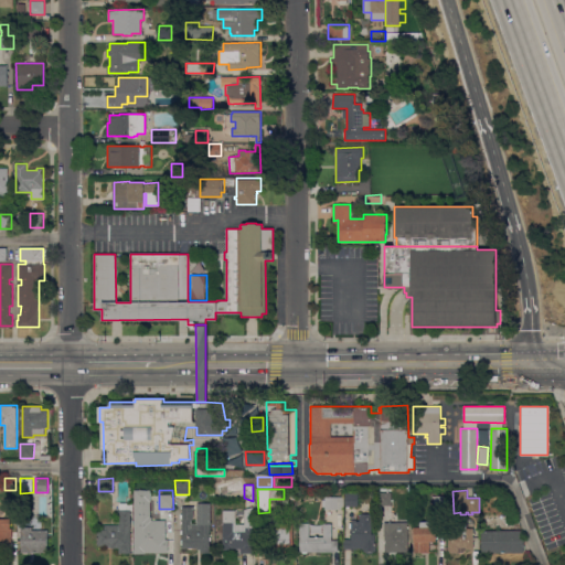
[(345,492),(358,492),(358,507),(345,505),(345,492)]
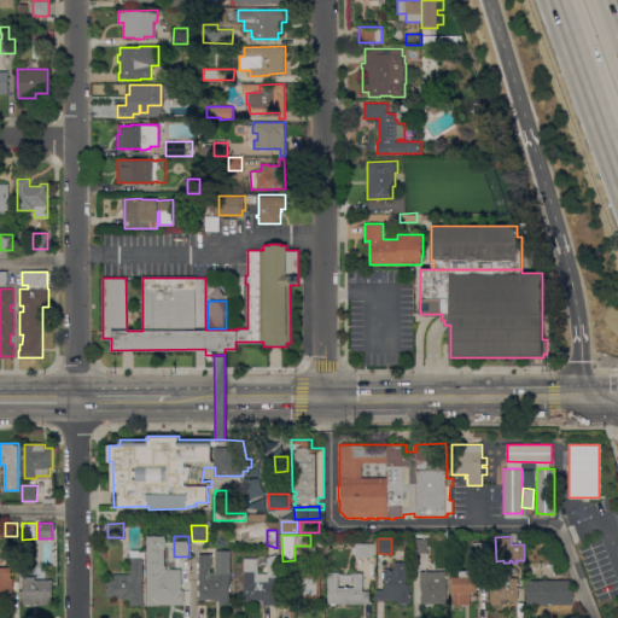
[(427,553),(413,553),(413,538),(427,538),(427,553)]
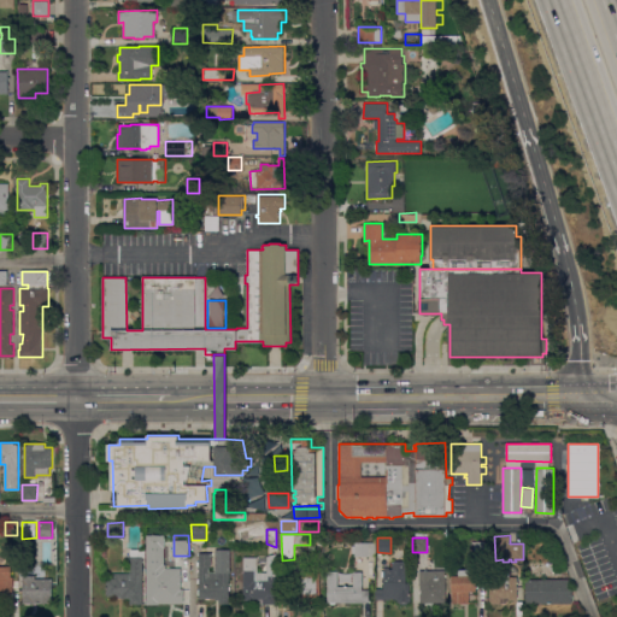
[(472,541),(486,541),(486,556),(472,556),(472,541)]
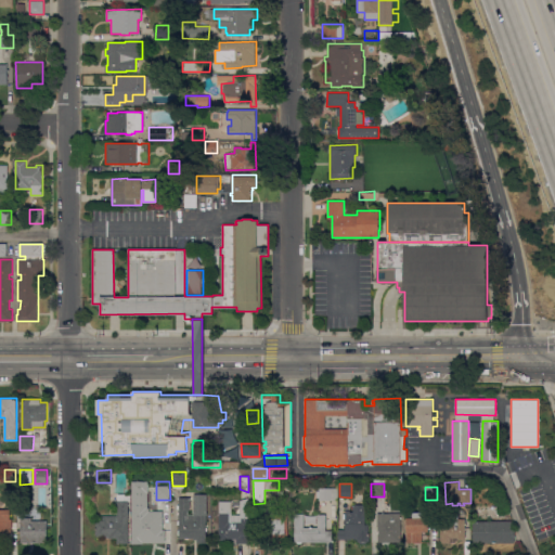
[(319,501),(319,488),(337,488),(337,500),(319,501)]
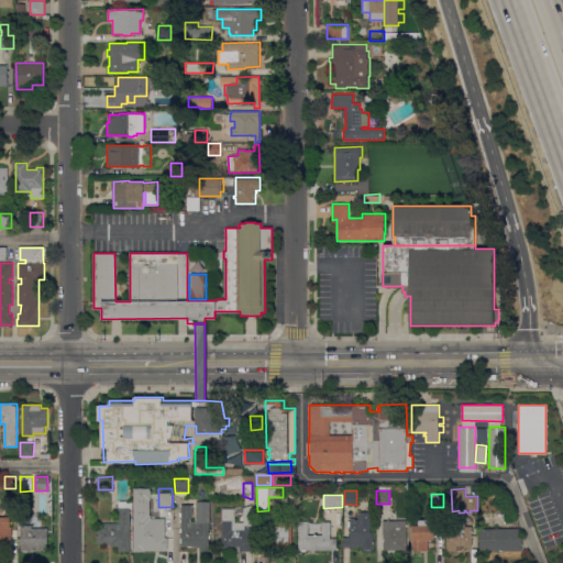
[(130,551),(119,551),(119,545),(108,545),(108,543),(97,543),(97,528),(105,528),(105,523),(119,523),(119,508),(119,501),(132,501),(132,508),(130,508),(130,551)]
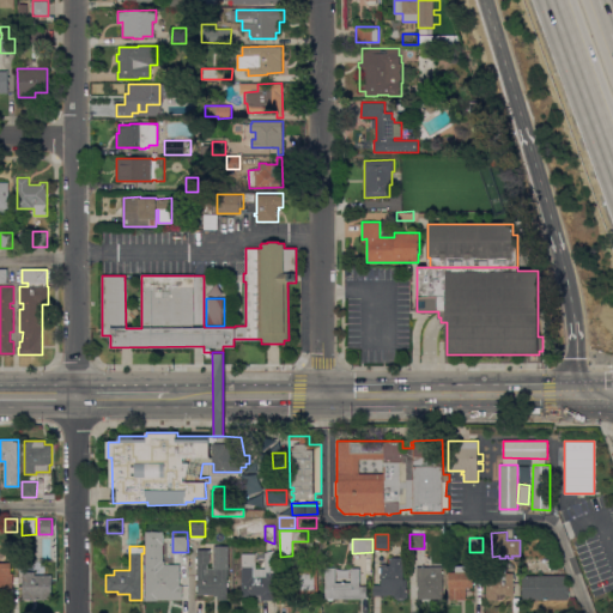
[(198,594),(198,590),(196,592),(196,586),(198,586),(198,580),(196,580),(196,575),(198,575),(198,569),(196,569),(196,565),(198,565),(198,562),(195,562),(195,557),(198,558),(198,550),(210,550),(210,563),(207,563),(207,569),(214,569),(214,546),(228,546),(228,582),(229,582),(229,586),(228,586),(228,599),(218,600),(218,596),(214,596),(214,594),(211,594),(208,595),(206,596),(205,595),(202,594),(198,594)]
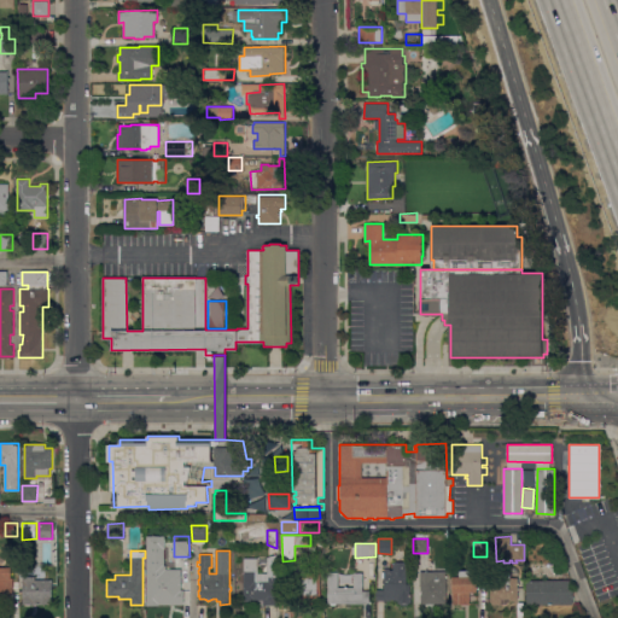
[(162,553),(162,577),(173,577),(173,572),(182,572),(182,576),(181,576),(181,590),(184,590),(184,605),(147,605),(147,553),(162,553)]
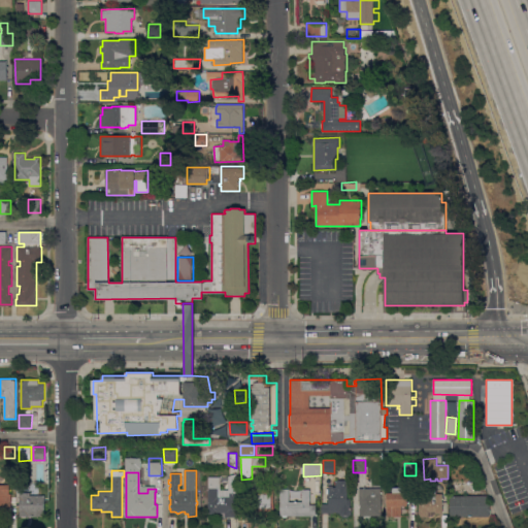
[(237,517),(225,517),(225,515),(208,515),(208,476),(220,476),(220,489),(228,489),(228,475),(236,472),(237,517)]
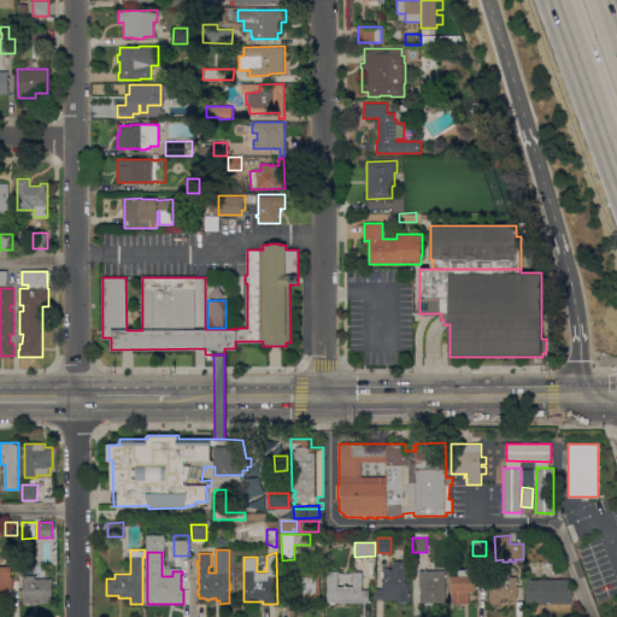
[(383,588),(383,577),(382,577),(382,571),(383,571),(383,568),(389,568),(389,569),(392,569),(392,560),(406,560),(406,582),(410,582),(410,595),(411,595),(411,601),(397,601),(397,600),(375,600),(375,588),(383,588)]
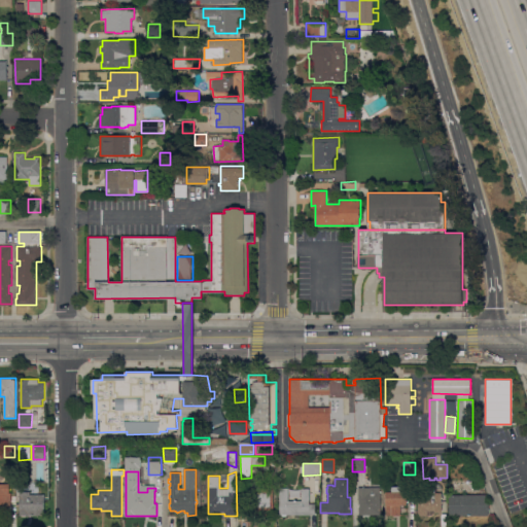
[(0,484),(9,484),(9,493),(11,493),(11,513),(0,513),(0,484)]
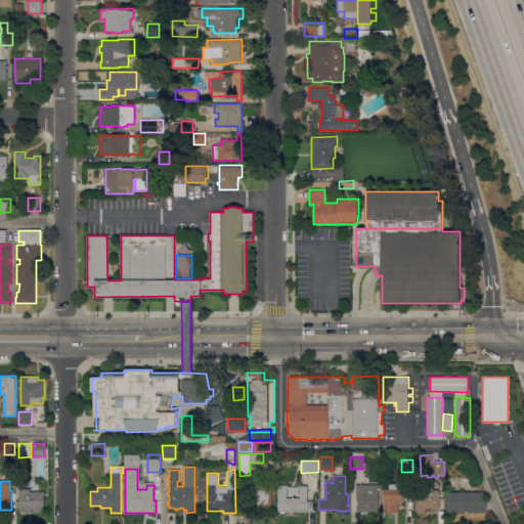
[(272,481),(272,509),(266,509),(266,512),(257,512),(257,508),(250,509),(249,489),(260,489),(260,481),(272,481)]
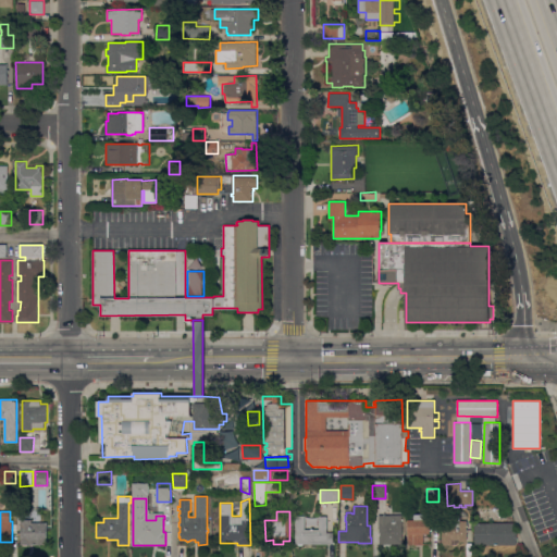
[(415,520),(415,514),(429,515),(429,520),(430,520),(430,533),(424,533),(423,545),(408,544),(408,520),(415,520)]
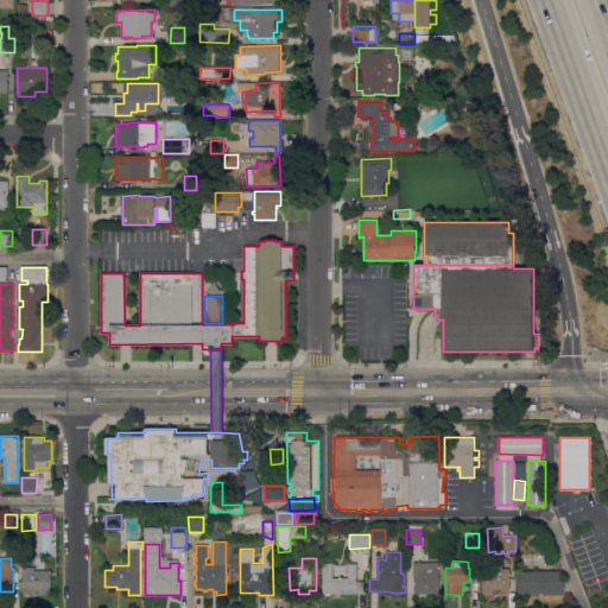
[(439,562),(439,594),(407,594),(407,580),(413,580),(413,565),(415,563),(439,562)]
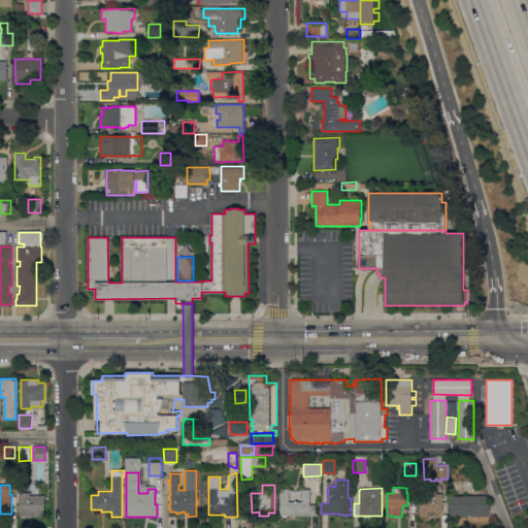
[(282,516),(281,516),(281,489),(289,489),(289,494),(302,494),(302,489),(310,489),(310,504),(316,504),(316,516),(288,516),(286,517),(284,517),(282,516)]
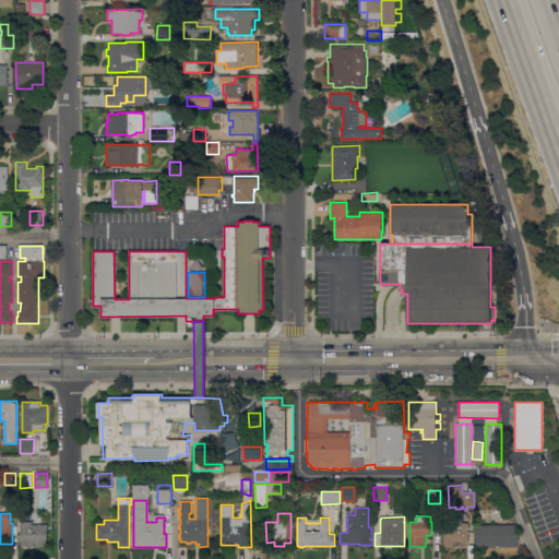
[(468,523),(468,537),(471,537),(471,539),(468,539),(468,547),(451,547),(451,548),(447,548),(447,547),(444,547),(444,519),(462,518),(462,523),(463,523),(463,521),(466,521),(466,523),(468,523)]
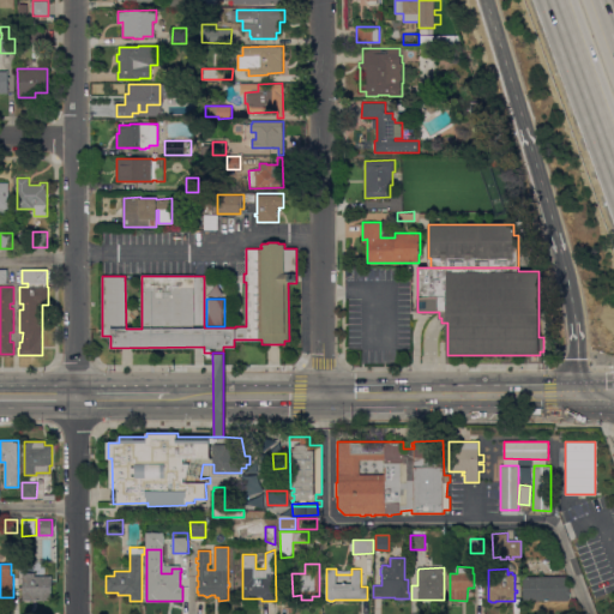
[(53,600),(23,601),(23,572),(35,572),(35,577),(52,576),(53,600)]
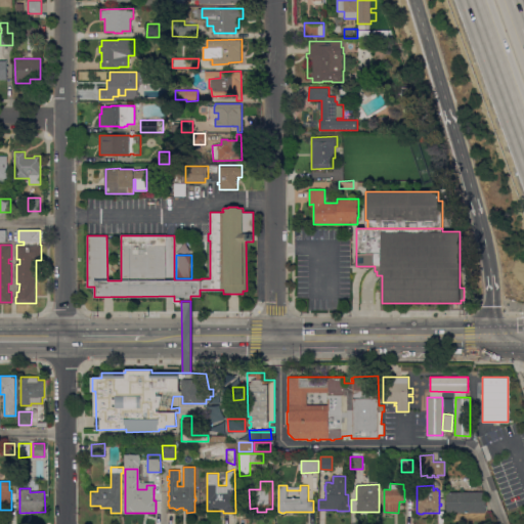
[(483,491),(483,498),(485,498),(485,513),(447,513),(447,492),(483,491)]
